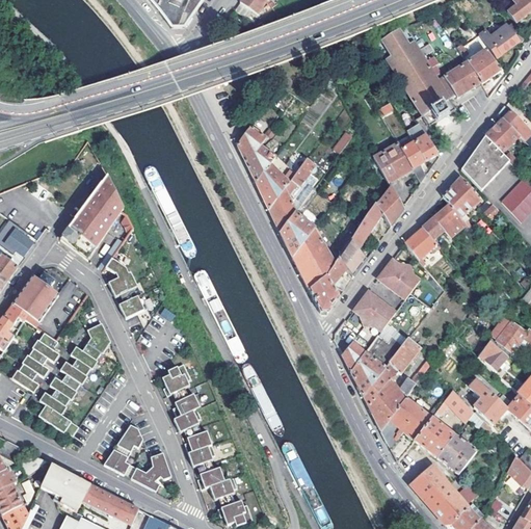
[(150,0),(153,3),(162,14),(171,26),(184,26),(202,0),(150,0)]
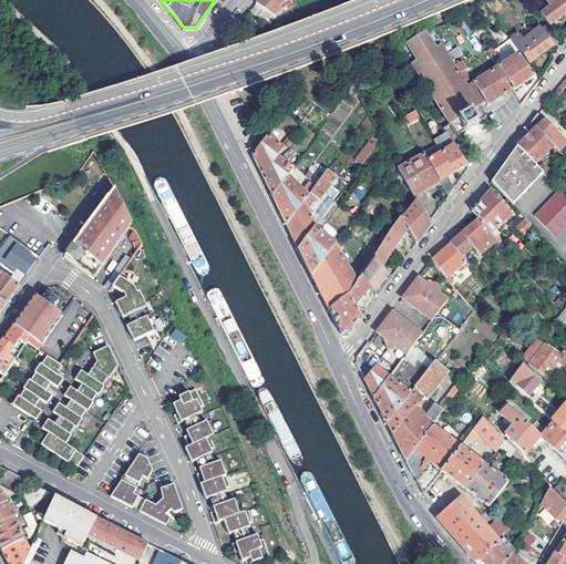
[(266,10),(268,11),(273,14),(284,0),(255,0),(254,2),(266,10)]
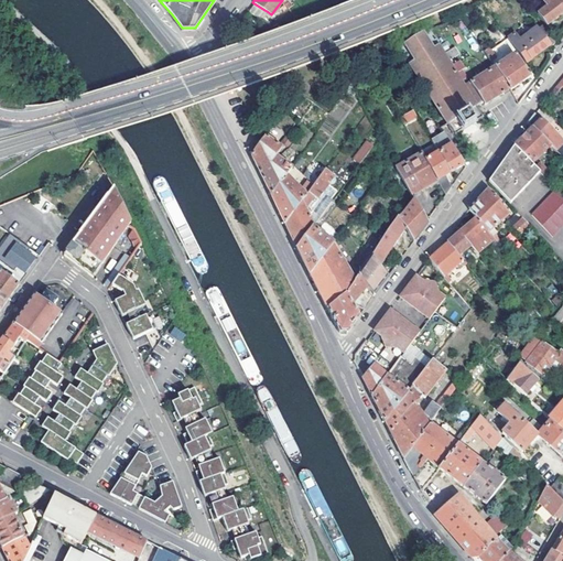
[(547,21),(562,8),(562,0),(544,0),(547,3),(538,11),(547,21)]
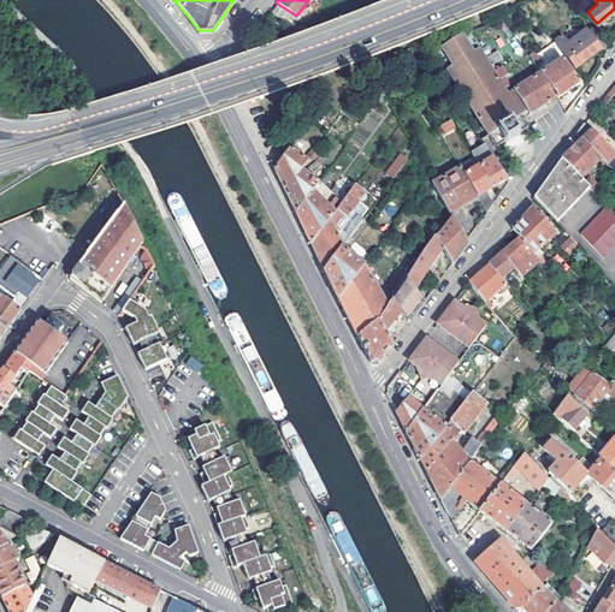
[(561,33),(554,39),(574,65),(591,53),(605,41),(592,24),(586,29),(585,28),(567,41),(561,33)]
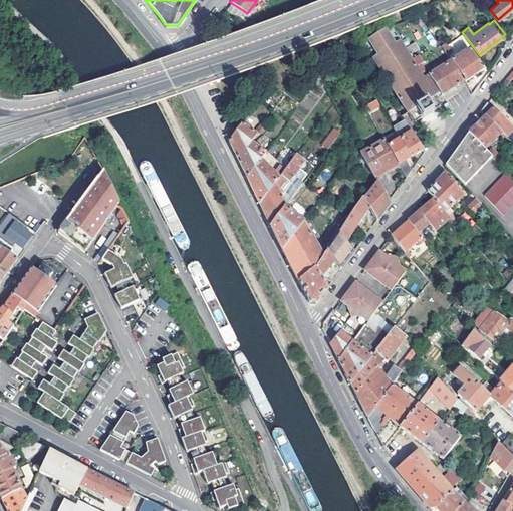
[(413,119),(414,118),(415,120),(422,116),(423,118),(425,117),(425,115),(432,111),(432,112),(435,110),(433,109),(440,104),(438,102),(440,101),(436,95),(434,95),(434,94),(423,77),(415,66),(423,61),(418,53),(410,58),(399,40),(400,39),(390,25),(362,42),(363,42),(373,58),(373,57),(409,110),(410,111),(408,112),(413,119)]
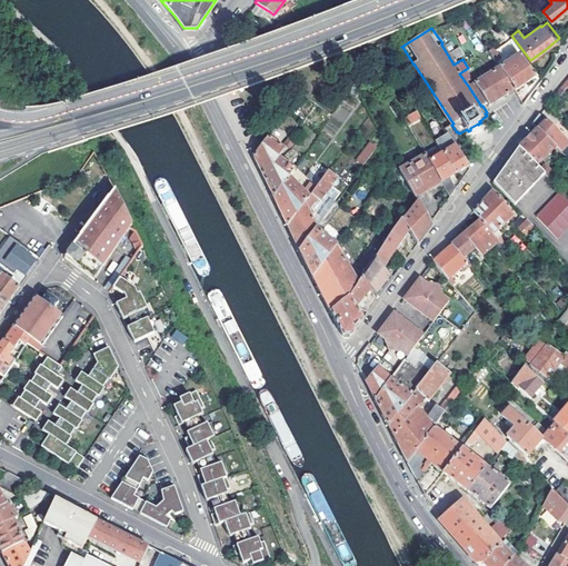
[(389,61),(398,49),(392,41),(384,53),(389,61)]
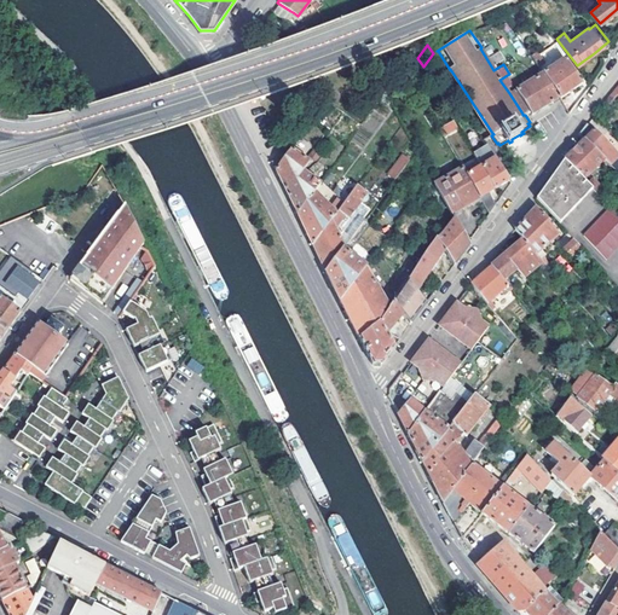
[(531,53),(537,64),(544,59),(537,50),(531,53)]
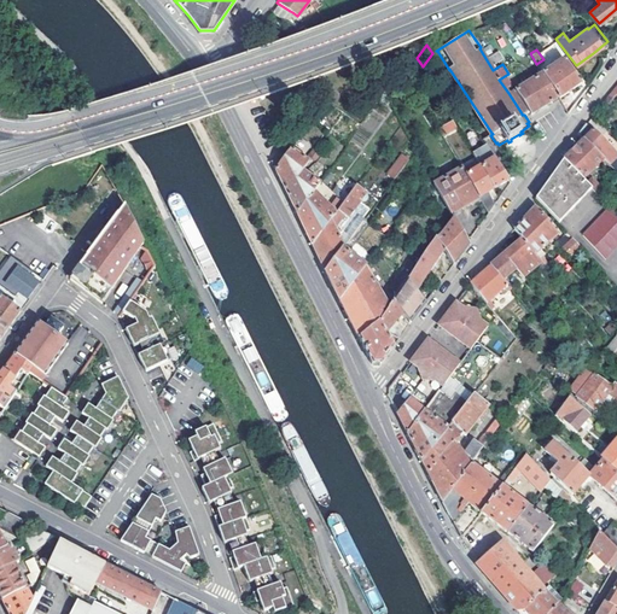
[(554,63),(542,71),(558,94),(559,97),(581,81),(564,56),(560,59),(558,57),(553,60),(554,63)]
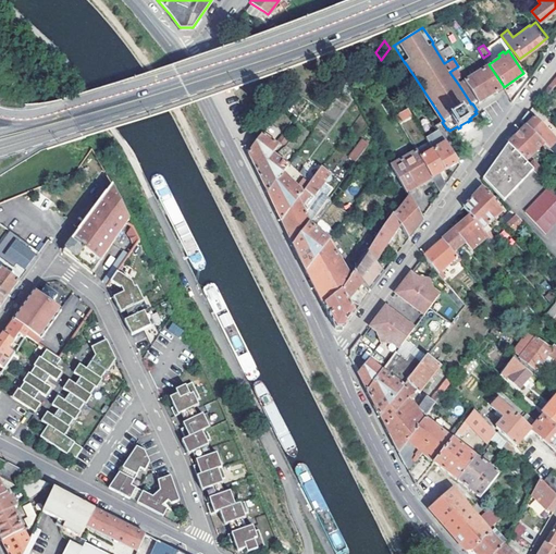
[(366,66),(370,74),(381,60),(375,52),(366,66)]
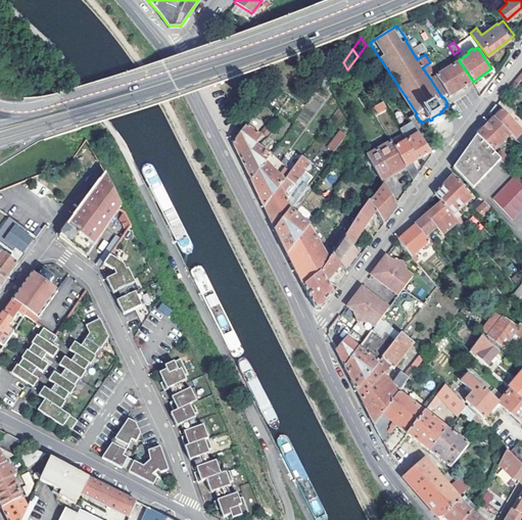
[(472,80),(459,60),(436,75),(447,92),(449,95),(470,82),(472,80)]
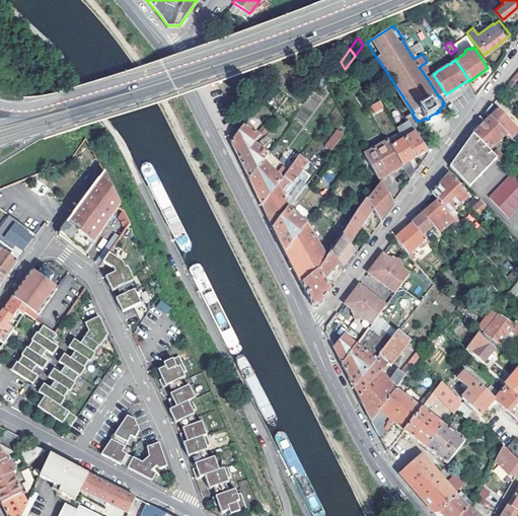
[(444,91),(433,74),(427,78),(438,95),(444,91)]
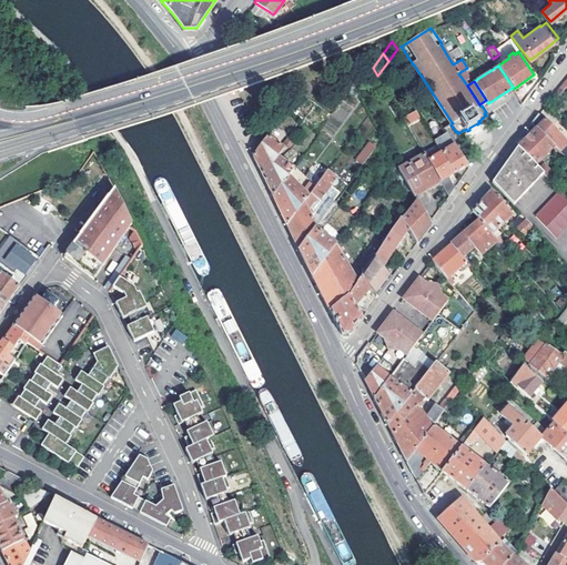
[(406,122),(419,114),(415,108),(403,115),(406,122)]
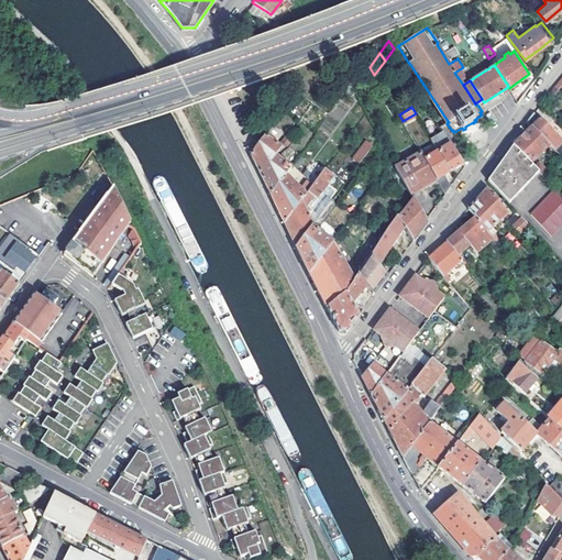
[(526,120),(530,124),(547,140),(548,141),(560,152),(561,153),(561,136),(555,131),(553,133),(550,130),(552,127),(533,110),(526,120)]
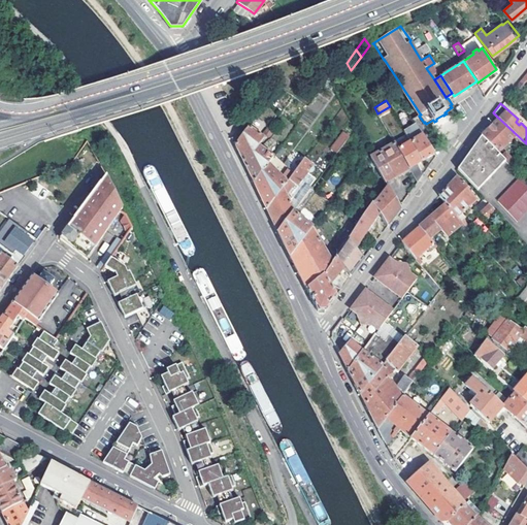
[(482,133),(498,150),(503,144),(504,146),(508,143),(506,141),(514,132),(513,131),(497,117),(490,126),(482,133)]
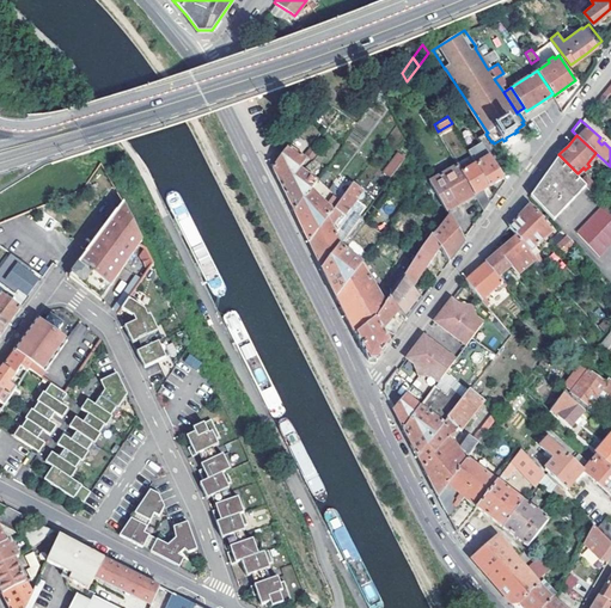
[(316,145),(310,141),(304,149),(310,153),(316,145)]
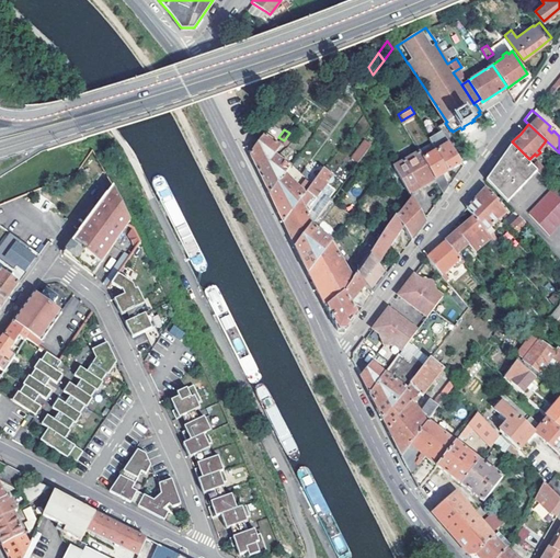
[(435,146),(448,169),(461,161),(443,129),(430,137),(435,146)]
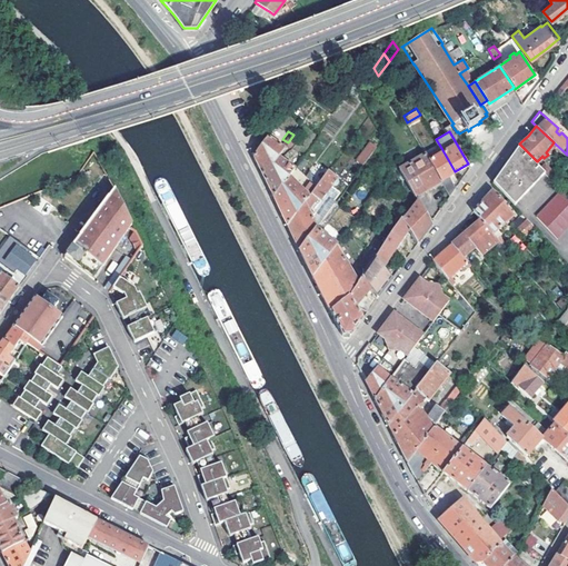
[(267,135),(252,155),(262,176),(272,194),(287,174),(294,165),(278,154),(282,147),(267,135)]
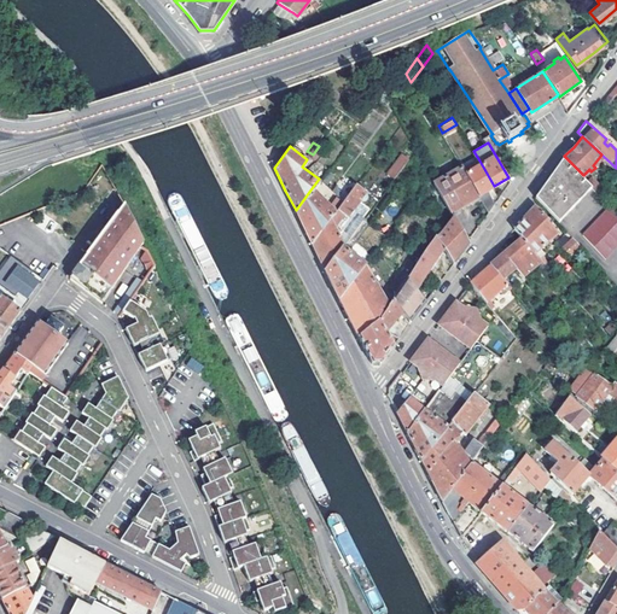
[(385,170),(394,176),(408,155),(399,148),(385,170)]
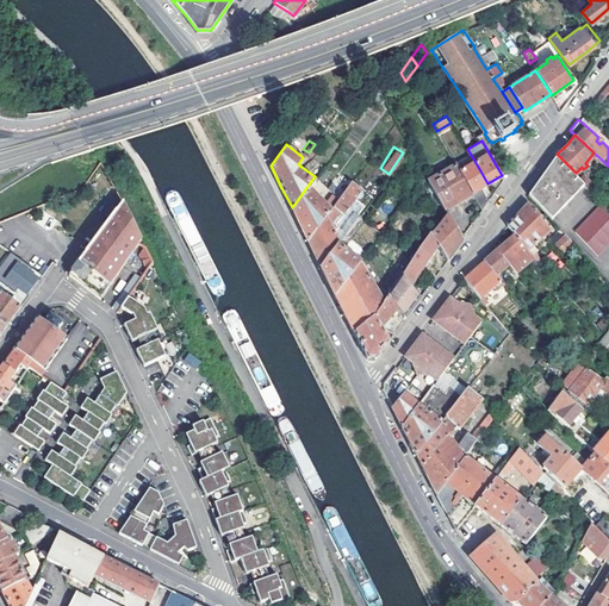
[(528,193),(552,218),(570,198),(585,181),(580,177),(576,173),(557,154),(542,174),(528,193)]
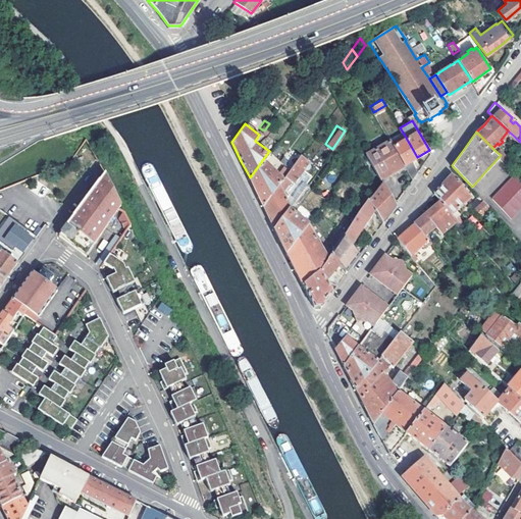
[(412,160),(417,157),(405,136),(402,138),(404,141),(395,147),(406,164),(413,177),(418,170),(412,160)]
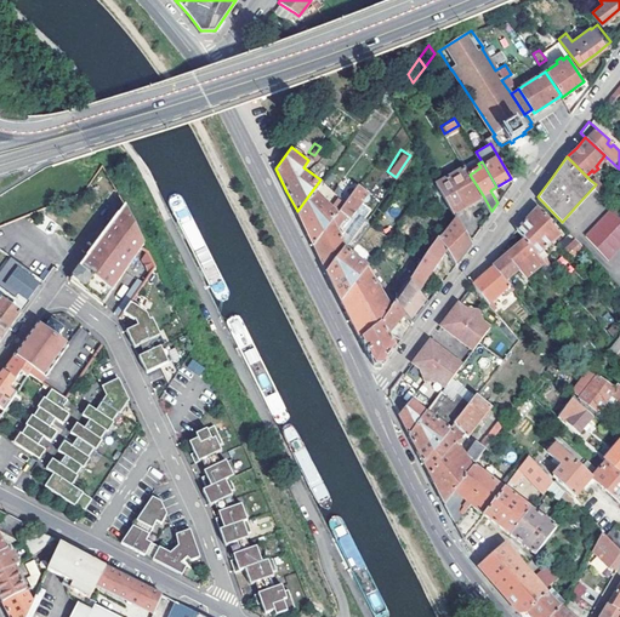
[(438,183),(455,212),(483,195),(470,175),(465,166),(438,183)]
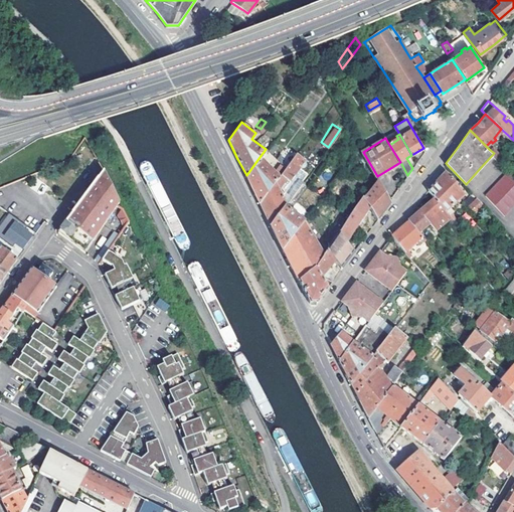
[(494,153),(500,159),(503,155),(494,146),(490,150),(494,153)]
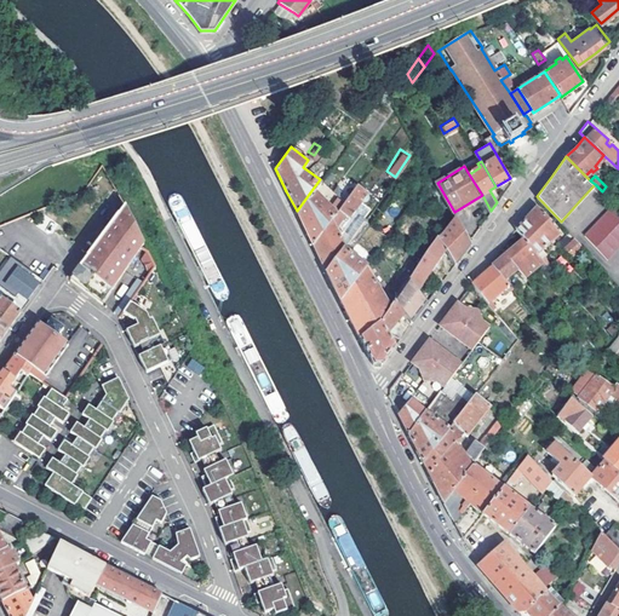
[(313,189),(297,211),(304,226),(313,245),(325,228),(330,220),(337,211),(332,207),(313,189)]
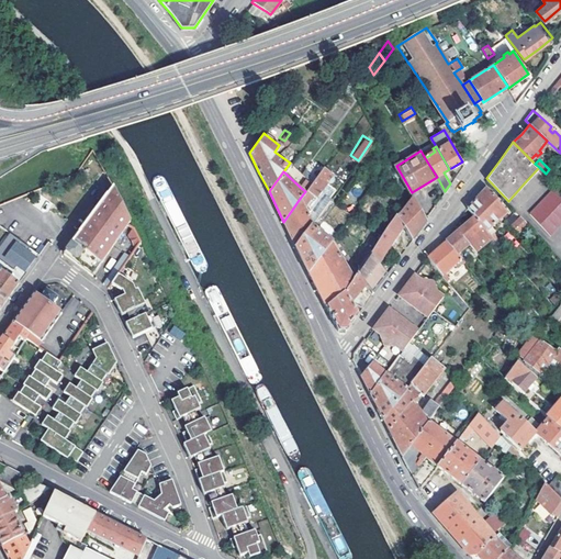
[(329,178),(321,171),(311,185),(306,190),(305,191),(299,200),(305,209),(315,196),(316,197),(329,178)]
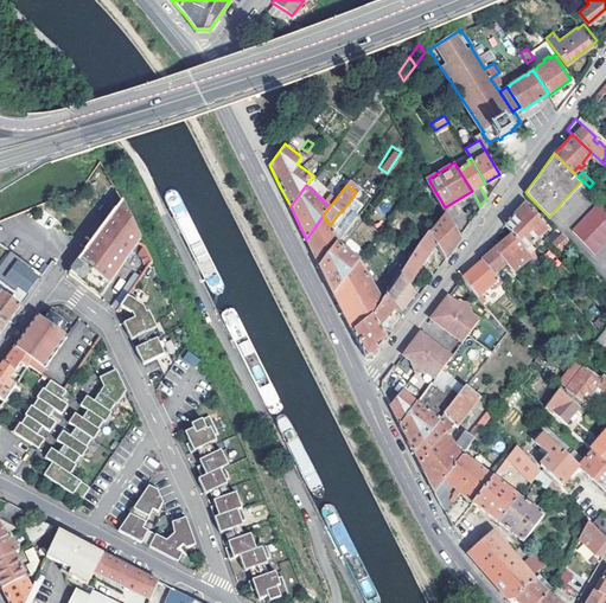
[(331,205),(336,199),(330,196),(325,203),(330,206),(331,205)]
